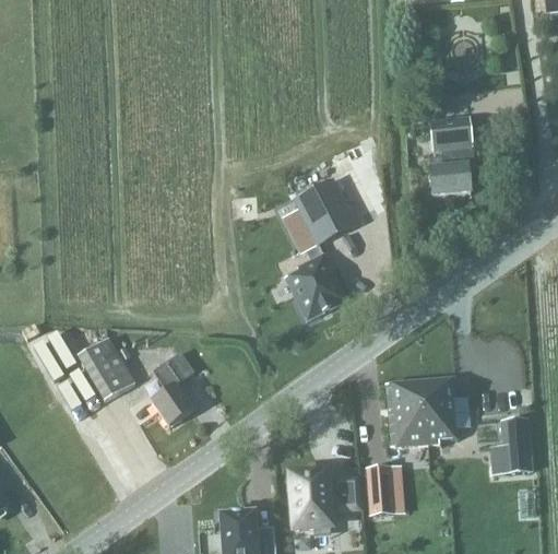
[(546,0),(547,12),(557,10),(557,0),(546,0)]
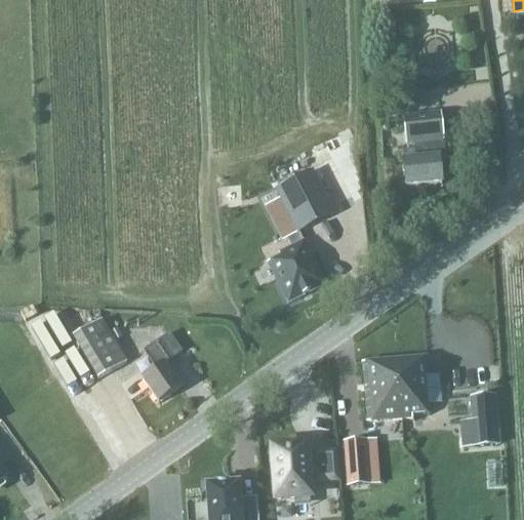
[(445,154),(440,109),(404,112),(406,142),(414,141),(416,156),(402,157),(405,185),(442,181),(440,154),(445,154)]
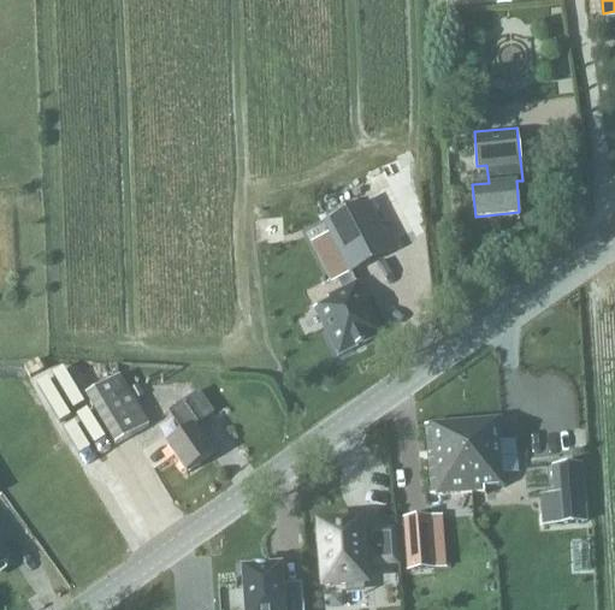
[(366,196),(323,218),(329,230),(349,270),(392,248),(366,196)]
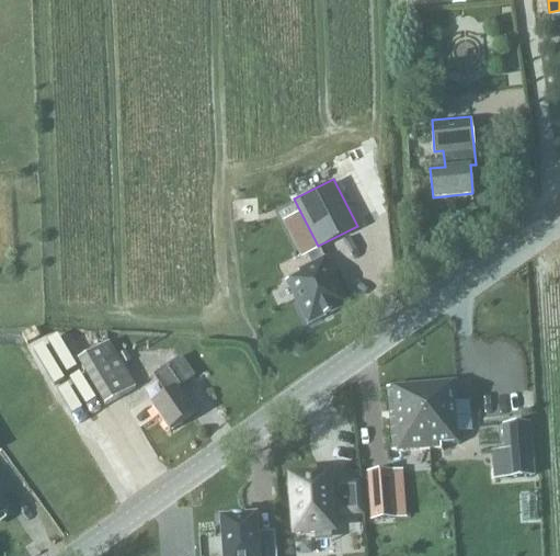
[(299,268),(284,275),(308,321),(347,301),(323,254),(299,268)]
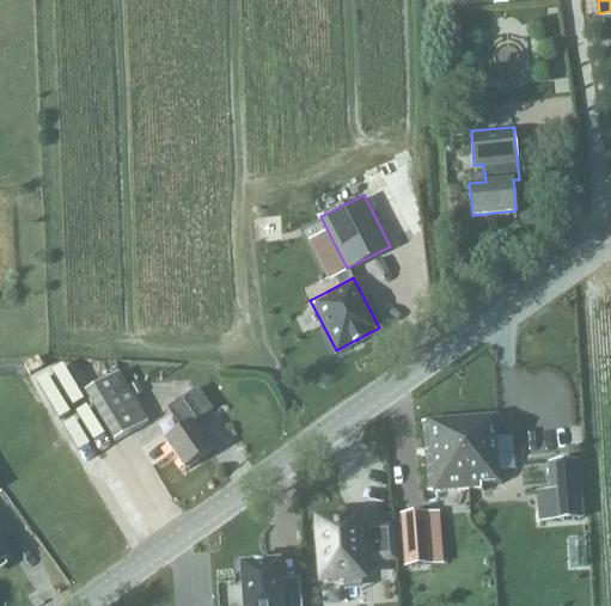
[(84,389),(115,439),(148,420),(118,368),(84,389)]
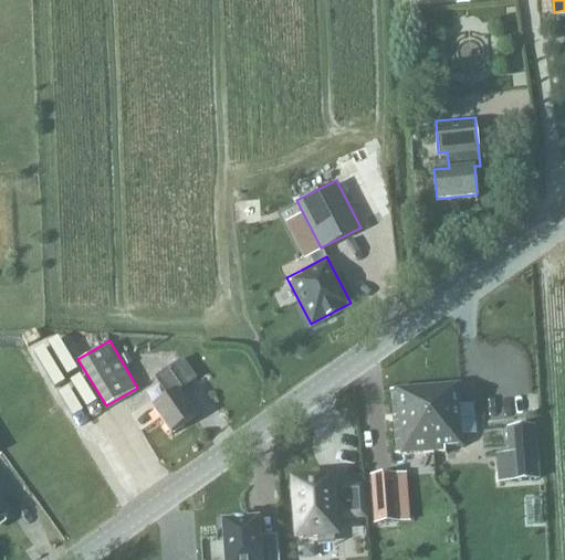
[(196,374),(181,356),(154,374),(167,393),(153,404),(171,431),(196,414),(177,388),(196,374)]
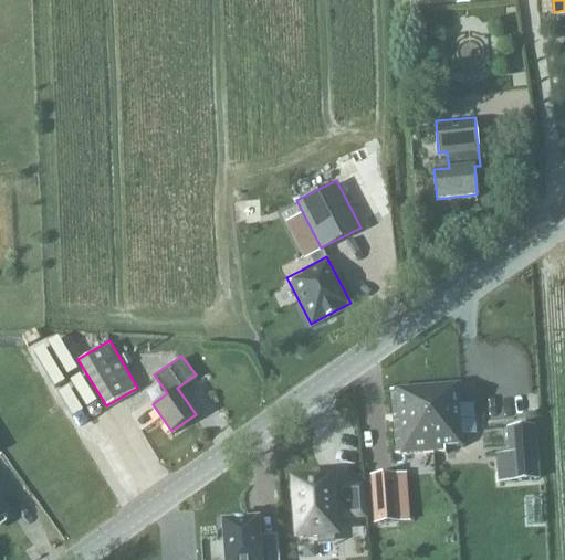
[(427,383),(390,387),(390,388),(396,451),(432,448),(445,447),(445,443),(463,442),(462,428),(475,426),(473,404),(460,405),(458,382),(459,382),(459,381),(427,383)]
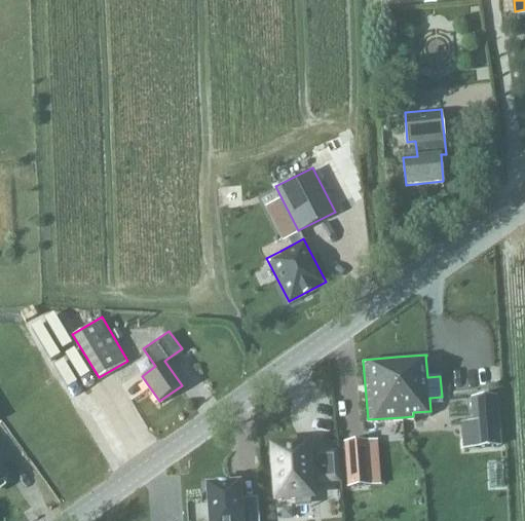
[(496,394),(472,395),(474,419),(475,444),(499,443),(496,394)]
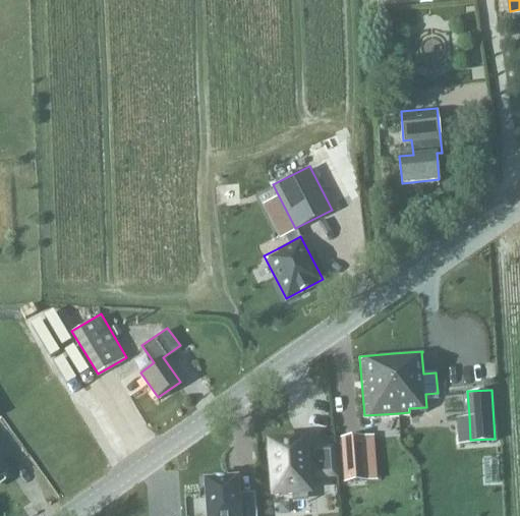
[(363,435),(341,437),(345,478),(366,477),(363,435)]
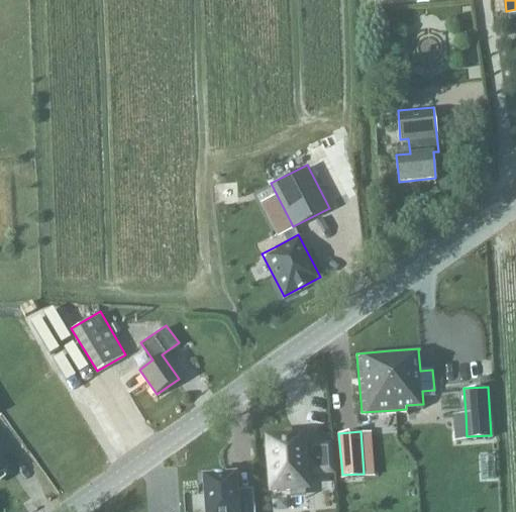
[(10,449),(0,434),(0,472),(7,467),(0,456),(10,449)]
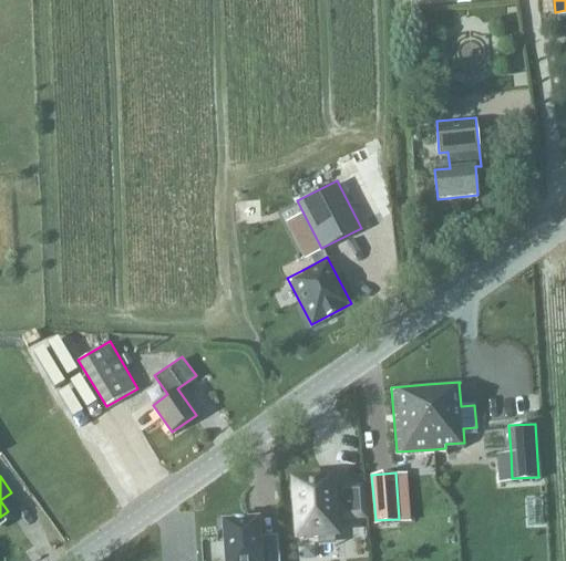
[(330,479),(296,481),(299,534),(335,532),(332,509),(341,508),(342,515),(362,512),(360,486),(340,488),(340,494),(331,494),(330,479)]
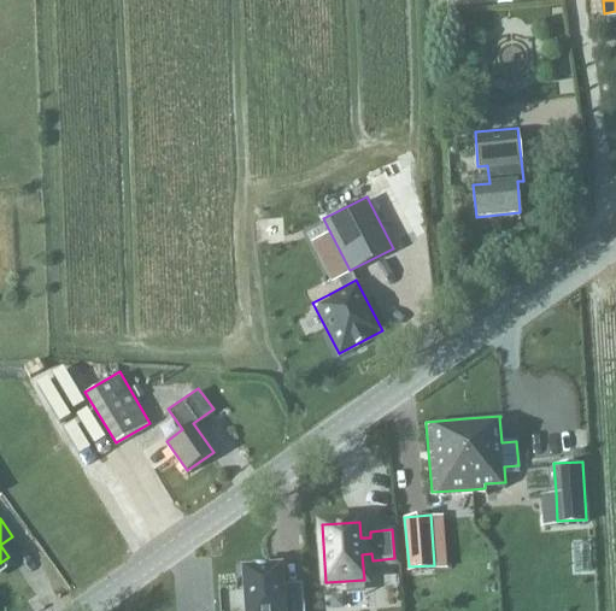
[(245,568),(242,568),(242,570),(245,610),(303,610),(303,594),(283,595),(281,567),(281,564),(279,564),(279,565),(268,565),(268,564),(265,564),(265,565),(257,567),(257,565),(256,565),(256,567),(245,568)]
